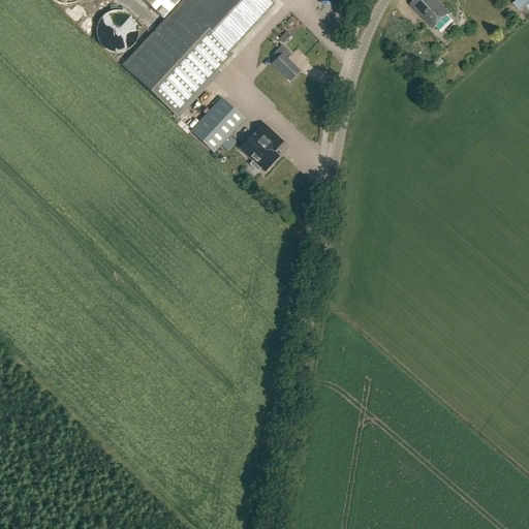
[(141,0),(163,20),(181,0),(141,0)]
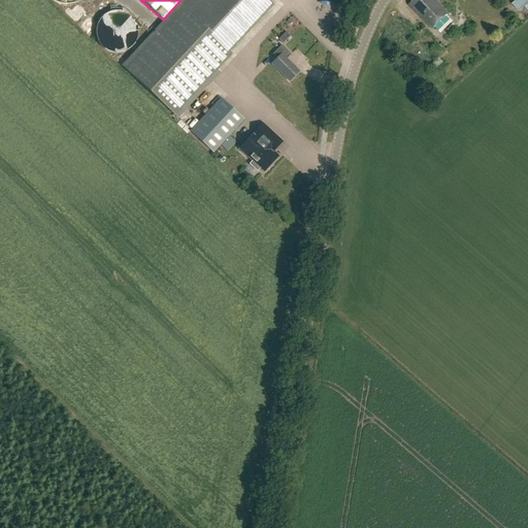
[(268,0),(194,0),(189,5),(233,48),(274,5),(268,0)]
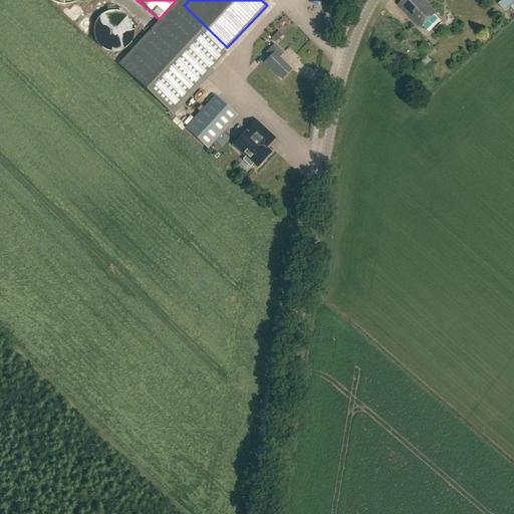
[(438,11),(427,0),(403,0),(399,4),(428,33),(441,21),(435,15),(438,11)]
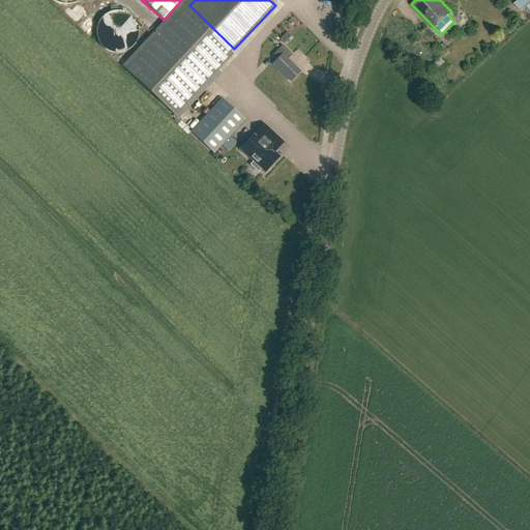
[(521,9),(529,4),(529,0),(518,0),(517,1),(521,9)]
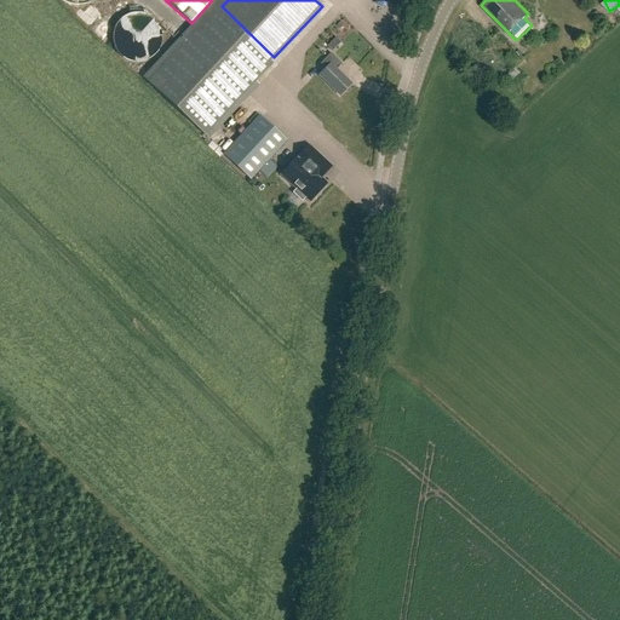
[(204,131),(274,57),(222,6),(151,81),(204,131)]
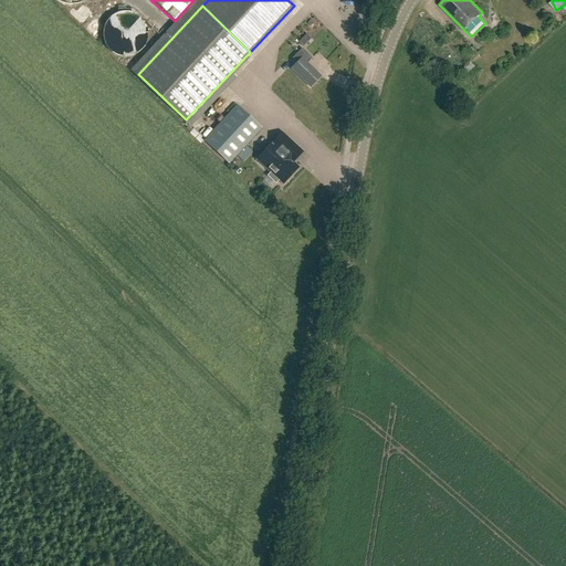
[(109,52),(111,53),(113,54),(114,55),(116,56),(118,56),(121,58),(122,58),(124,58),(126,58),(128,58),(130,58),(132,56),(134,55),(136,55),(137,54),(139,53),(140,51),(142,50),(144,49),(145,46),(145,45),(146,43),(147,41),(147,39),(147,38),(148,35),(148,33),(147,31),(147,29),(146,28),(146,25),(145,23),(144,22),(143,20),(142,19),(139,18),(138,17),(136,16),(135,14),(133,13),(132,13),(129,12),(127,12),(125,12),(124,12),(122,12),(119,12),(117,13),(116,14),(114,14),(113,16),(111,17),(109,18),(108,20),(106,21),(105,23),(105,24),(104,27),(103,28),(103,30),(102,32),(102,34),(102,35),(103,38),(103,40),(103,42),(104,43),(105,45),(106,48),(107,49),(108,50),(109,52)]
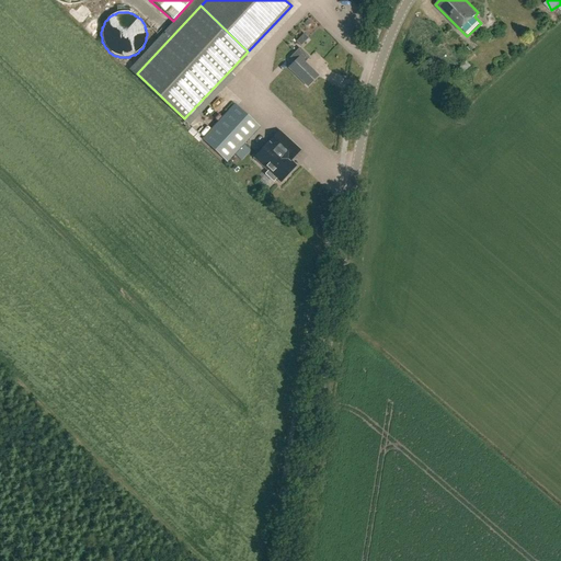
[(309,58),(299,48),(289,58),(294,63),(288,68),(308,88),(320,76),(306,61),(309,58)]
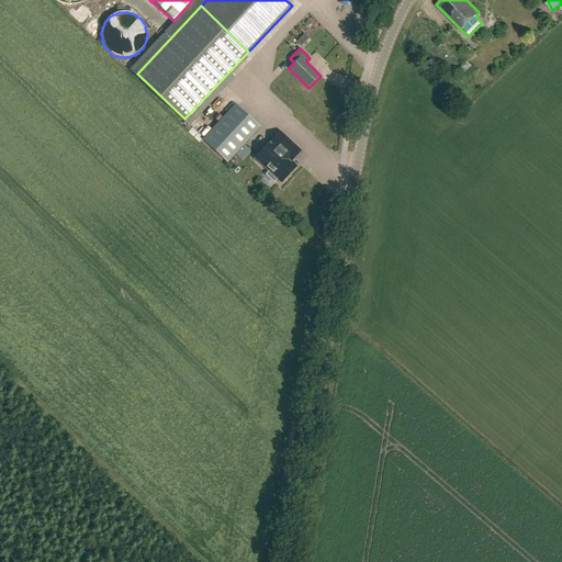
[(266,67),(273,74),(278,68),(270,62),(266,67)]
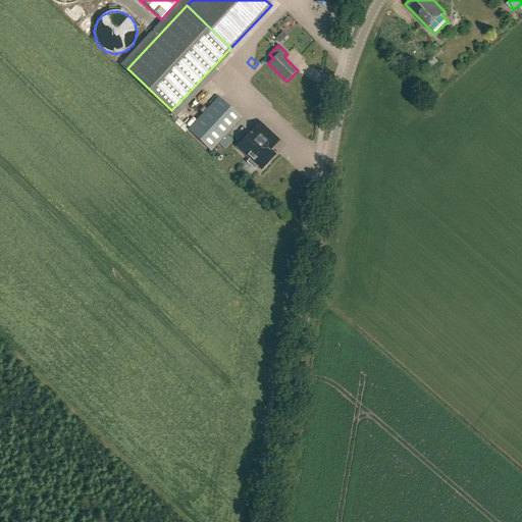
[(436,58),(426,64),(429,70),(440,63),(436,58)]
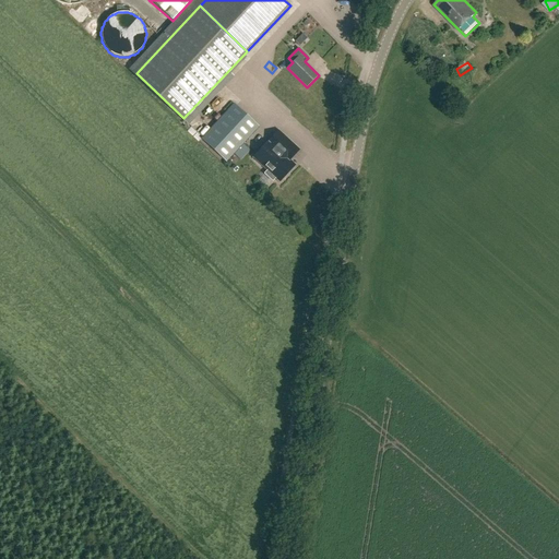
[(259,127),(234,105),(203,139),(227,162),(259,127)]
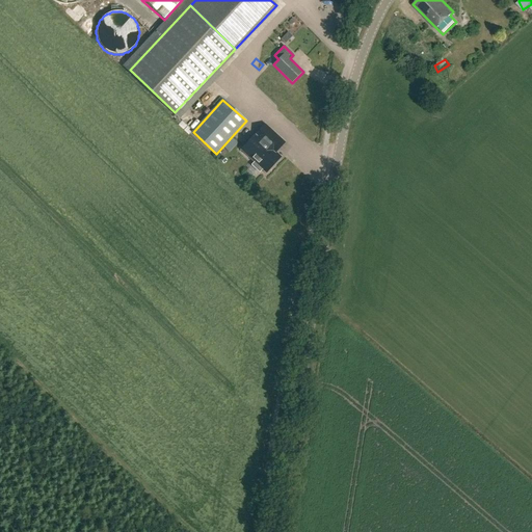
[(256,134),(241,150),(255,163),(251,165),(259,173),(262,169),(266,174),(281,158),(273,151),(282,141),(270,130),(262,139),(256,134)]
